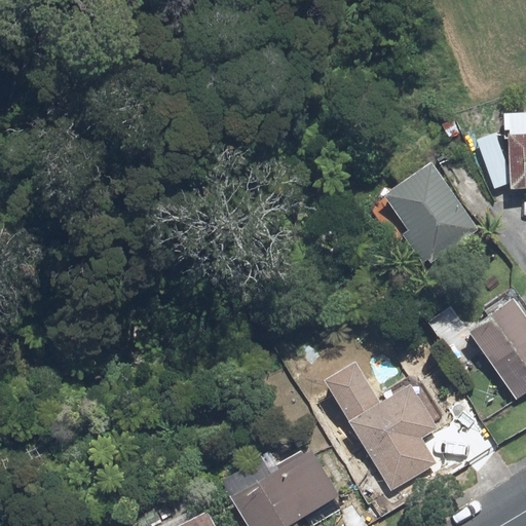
[(525,112),(501,114),(502,129),(474,140),(492,190),(504,186),(505,193),(525,192),(525,112)]
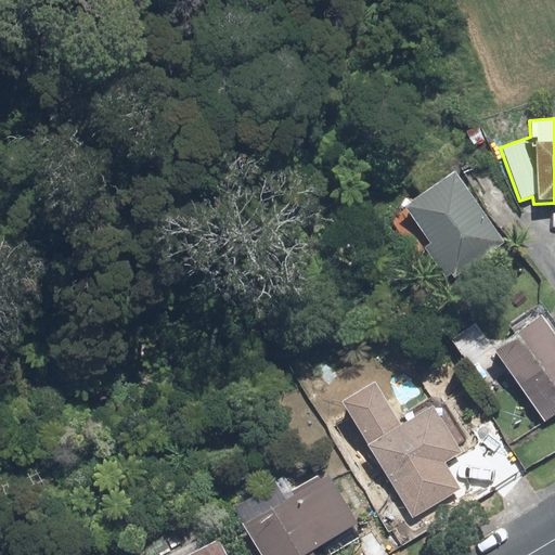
[(451,169),(397,208),(450,281),(504,242),(451,169)]
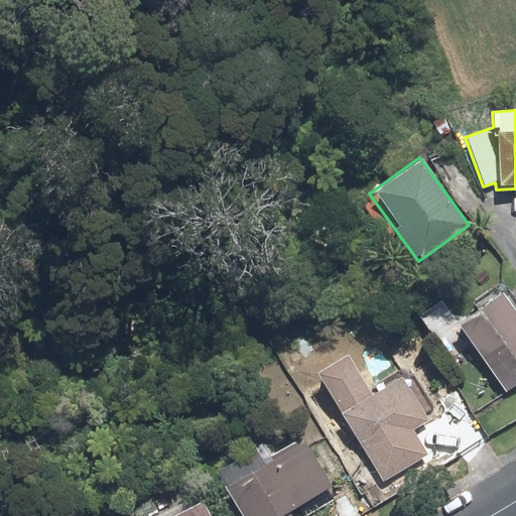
[(515,313),(499,291),(453,325),(504,395),(515,386),(515,313)]
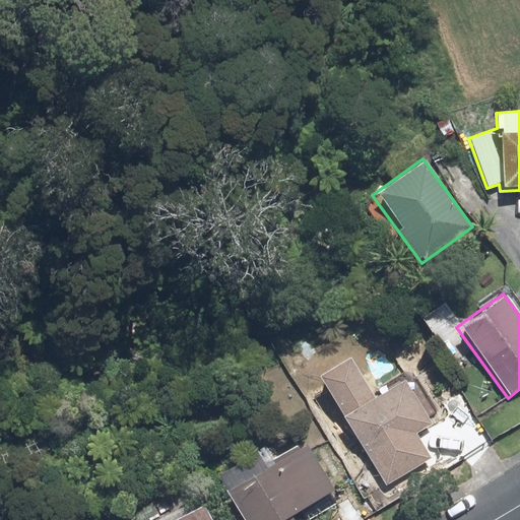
[(313,379),(385,486),(430,457),(415,436),(431,426),(400,381),(374,398),(346,358),(313,379)]
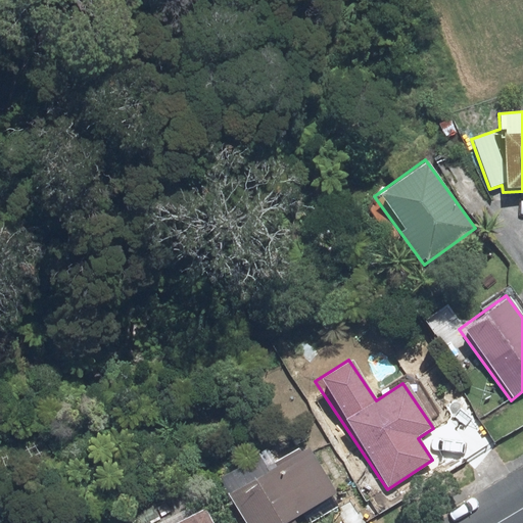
[(305,447),(226,495),(242,522),(287,522),(334,495),(305,447)]
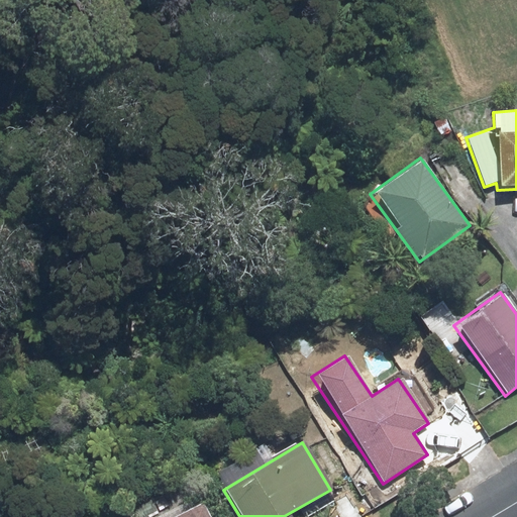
[(210,516),(202,501),(170,516),(210,516)]
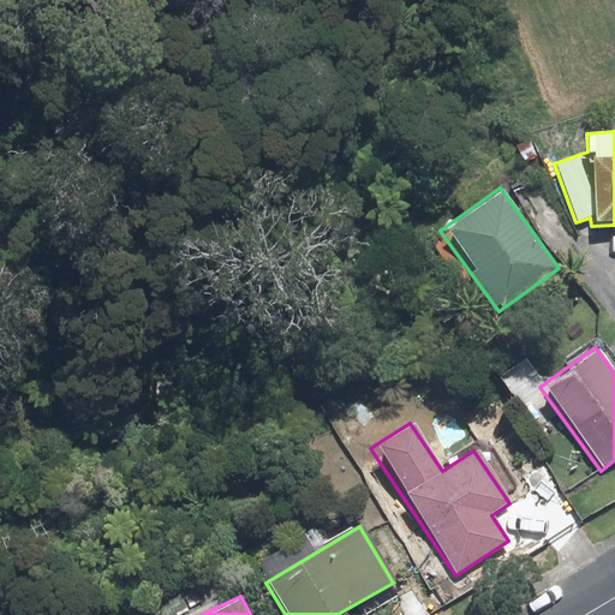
All buildings are outlined.
